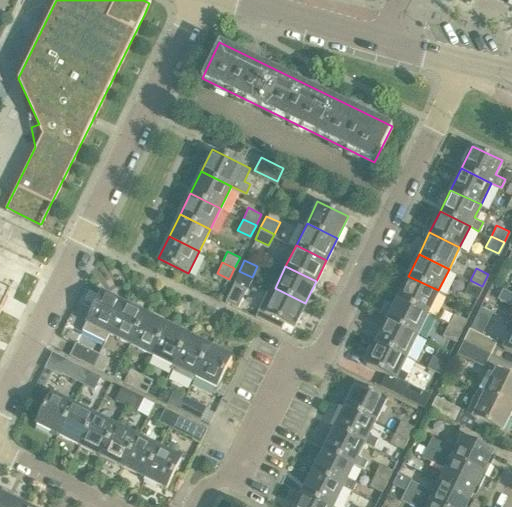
[(252,277),(239,271),(225,299),(238,306),(252,277)]
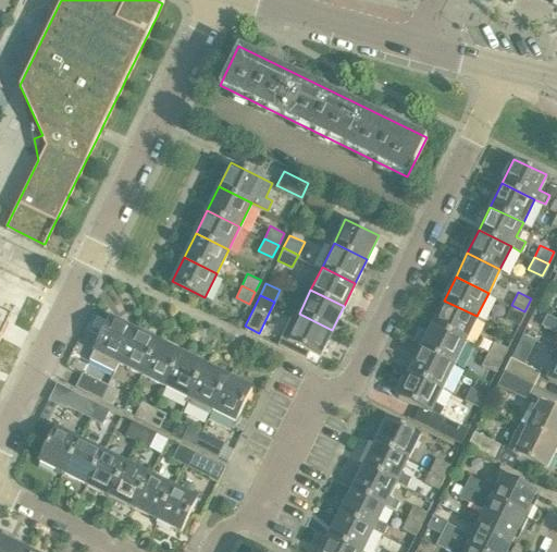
[(465,340),(477,316),(444,301),(432,323),(465,340)]
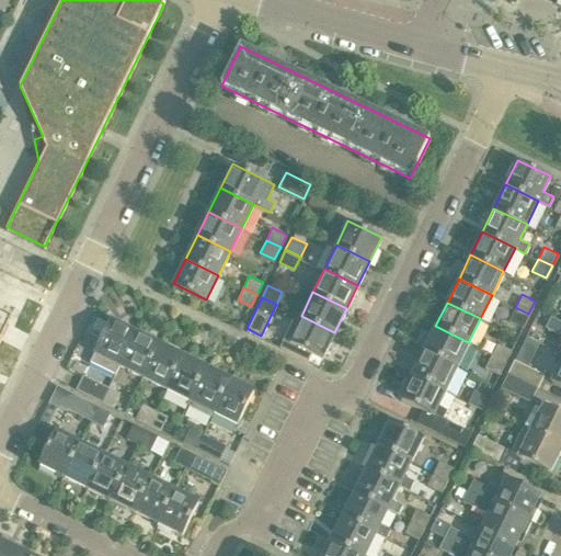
[(524,322),(528,314),(515,307),(511,316),(524,322)]
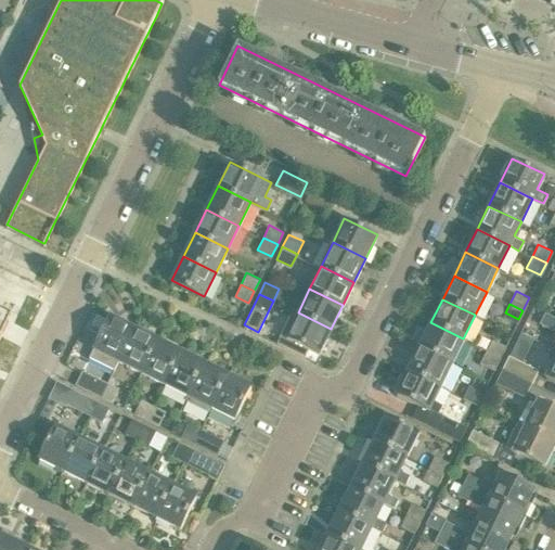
[(0,333),(9,315),(10,314),(0,308),(0,333)]
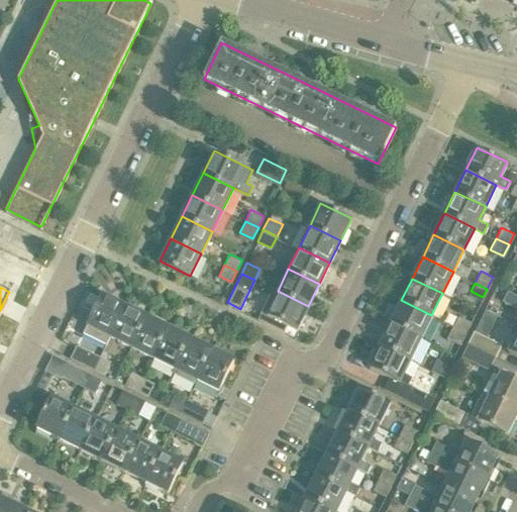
[(95,307),(83,331),(106,342),(110,334),(109,334),(125,303),(102,292),(101,295),(90,289),(84,301),(95,307)]
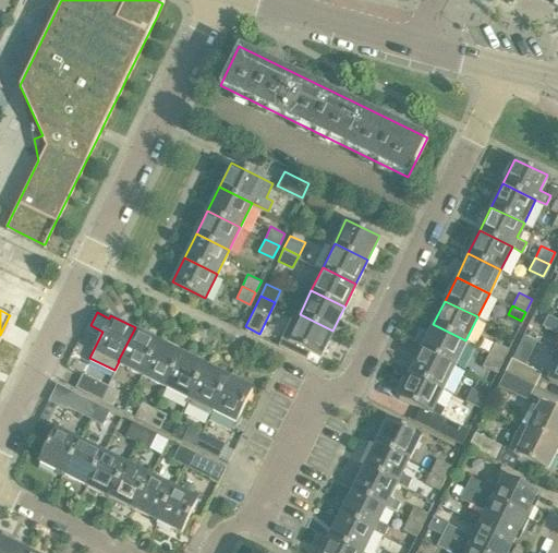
[(300,314),(293,312),(278,343),(306,357),(311,350),(320,355),(332,331),(300,314)]
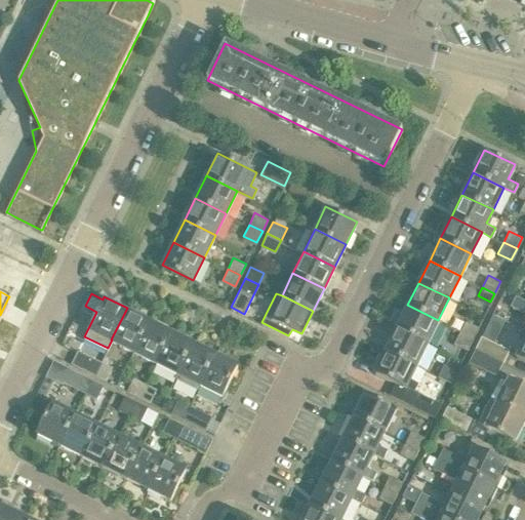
[(523,311),(524,305),(524,297),(515,293),(510,305),(523,311)]
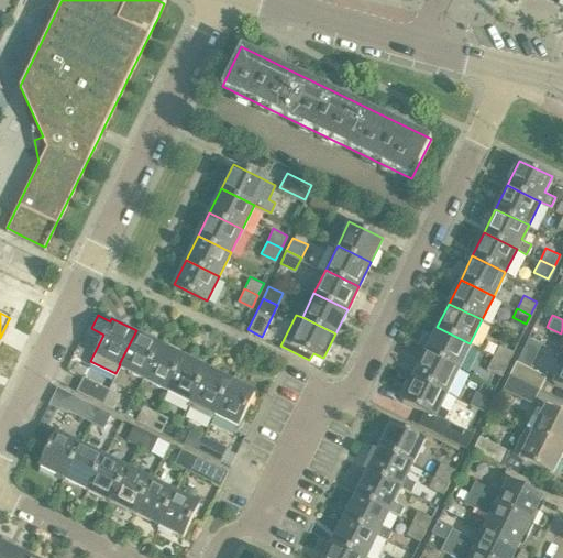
[(459,367),(470,343),(437,327),(426,351),(459,367)]
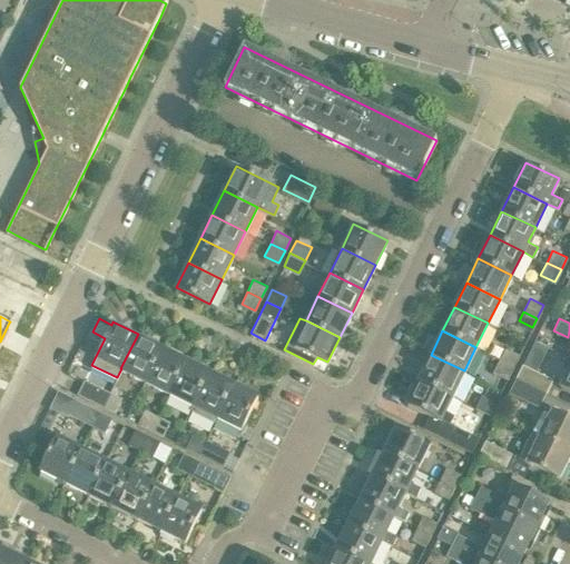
[(138,334),(120,368),(121,368),(145,381),(161,346),(138,334)]
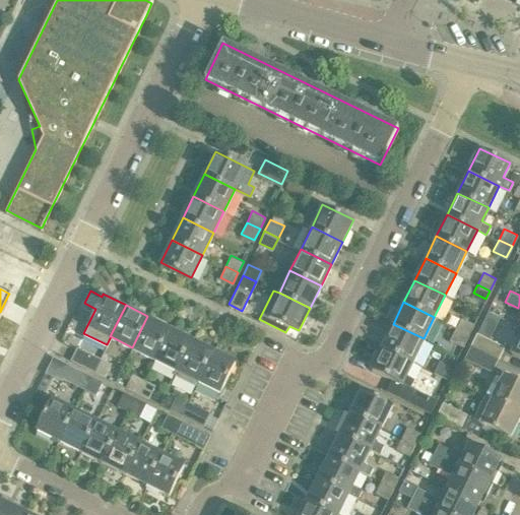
[(147,316),(132,347),(153,358),(169,327),(147,316)]
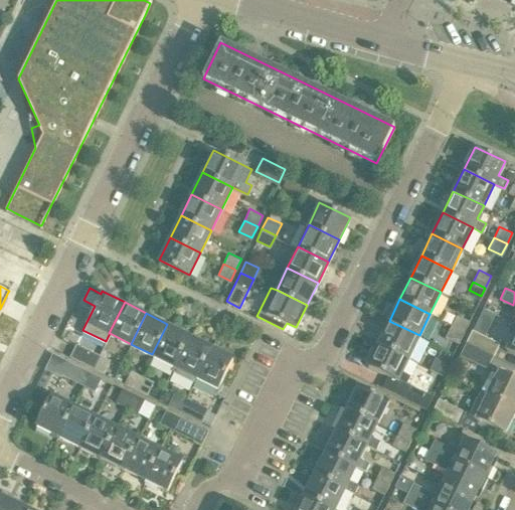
[(464,331),(469,320),(457,314),(452,325),(464,331)]
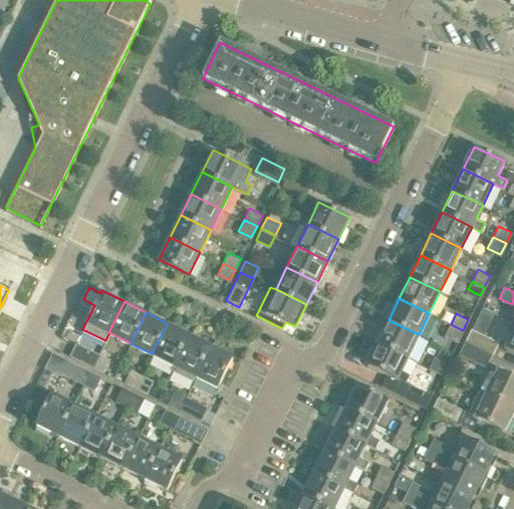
[(513,351),(513,321),(511,319),(505,331),(512,334),(505,347),(513,351)]
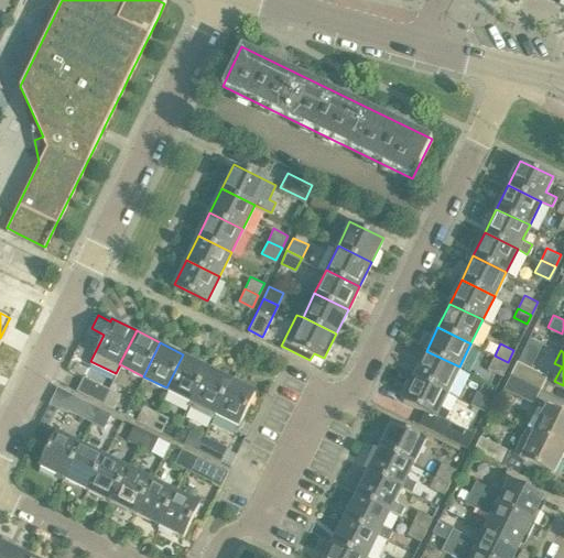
[(447,391),(459,367),(426,351),(414,374),(447,391)]
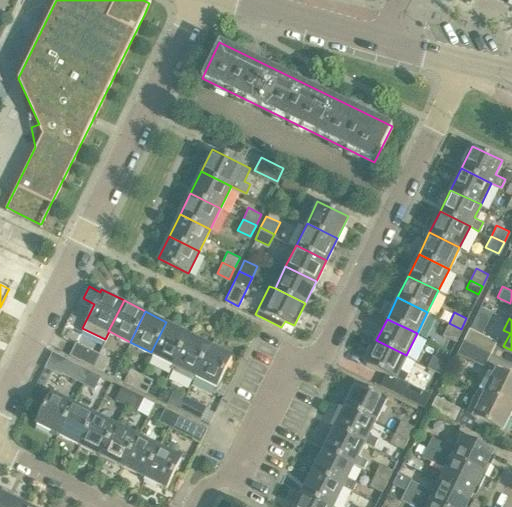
[(166,322),(151,352),(173,363),(188,332),(166,322)]
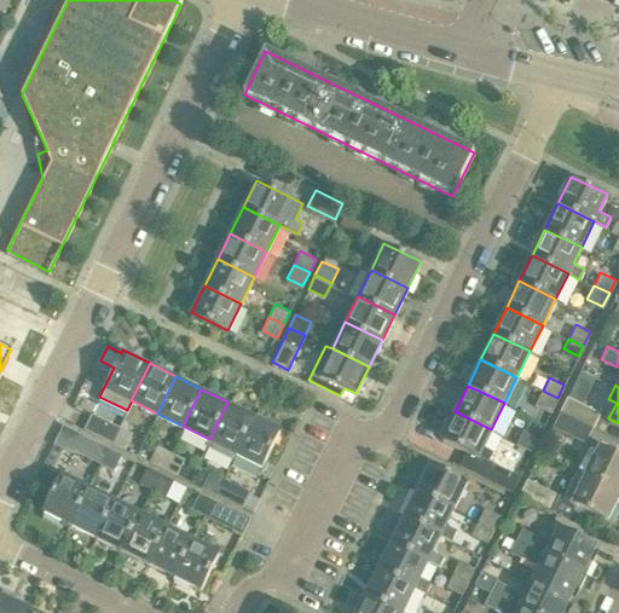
[(551,410),(557,398),(543,391),(537,402),(551,410)]
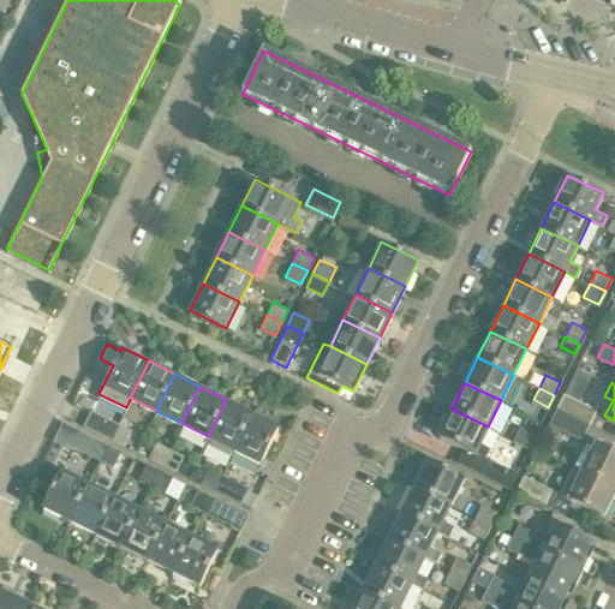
[(590,422),(597,407),(563,392),(556,406),(590,422)]
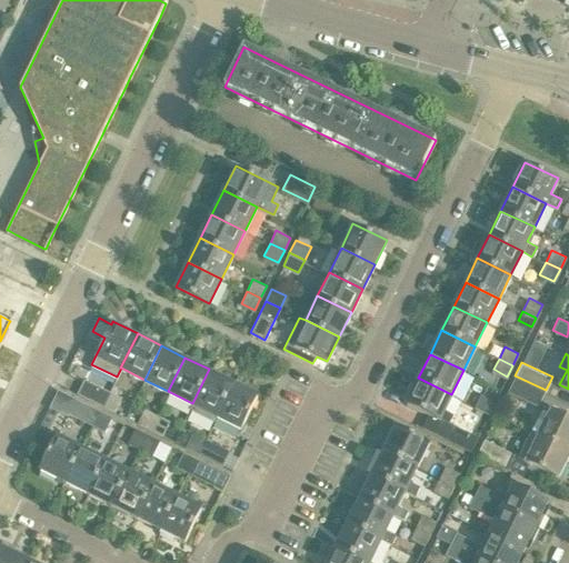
[(192,403),(190,408),(215,420),(217,415),(233,381),(209,369),(192,403)]
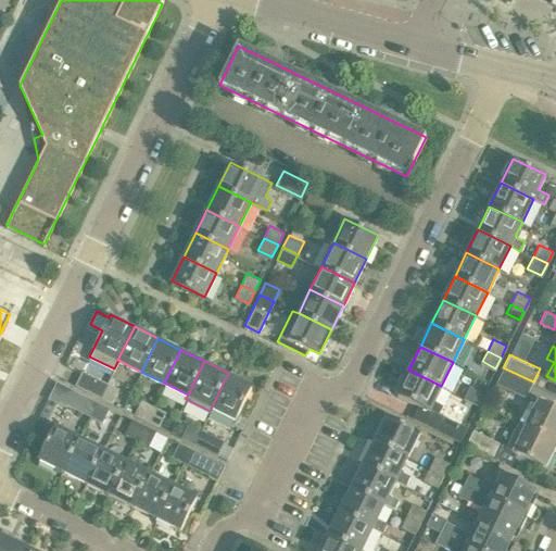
[(526,397),(533,382),(503,367),(496,382),(526,397)]
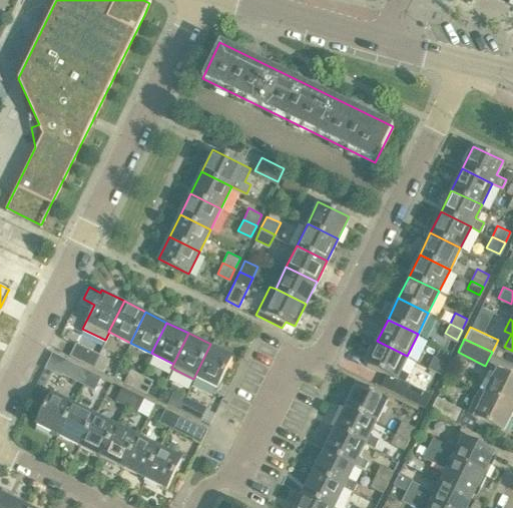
[(92,364),(99,351),(76,340),(70,353),(92,364)]
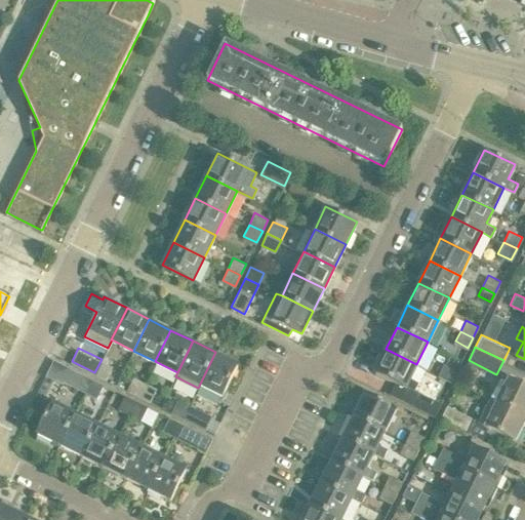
[(435,414),(441,402),(414,389),(417,382),(410,377),(416,364),(386,349),(375,371),(396,382),(391,394),(435,414)]
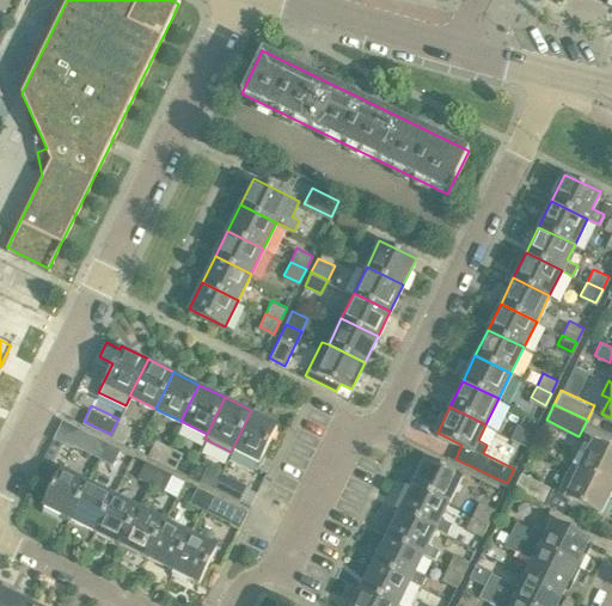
[(251,410),(233,447),(258,460),(276,423),(251,410)]
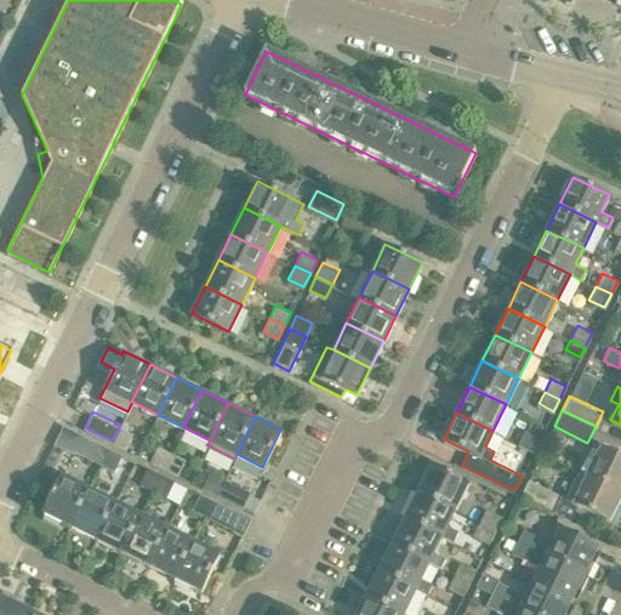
[(126,448),(134,432),(120,425),(112,440),(126,448)]
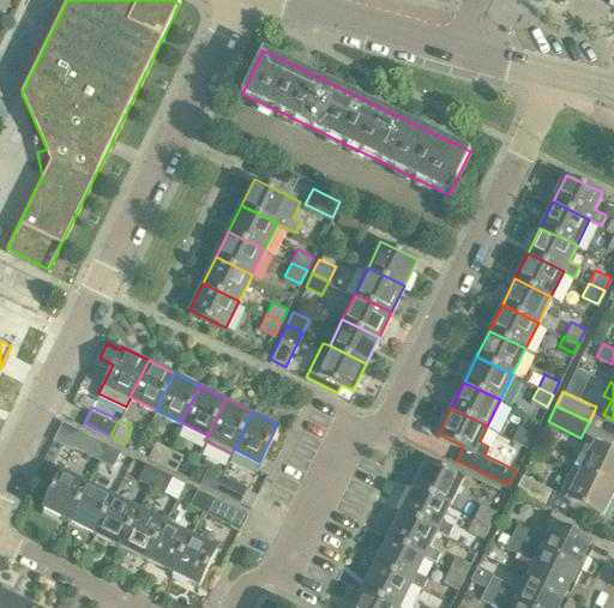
[(528,445),(535,432),(519,425),(512,438),(528,445)]
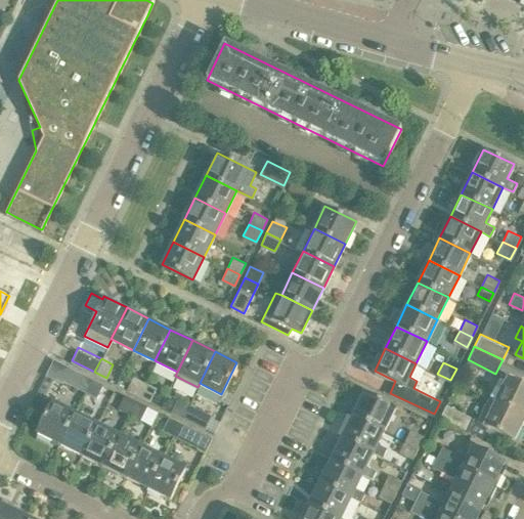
[(85,391),(92,377),(69,365),(61,380),(85,391)]
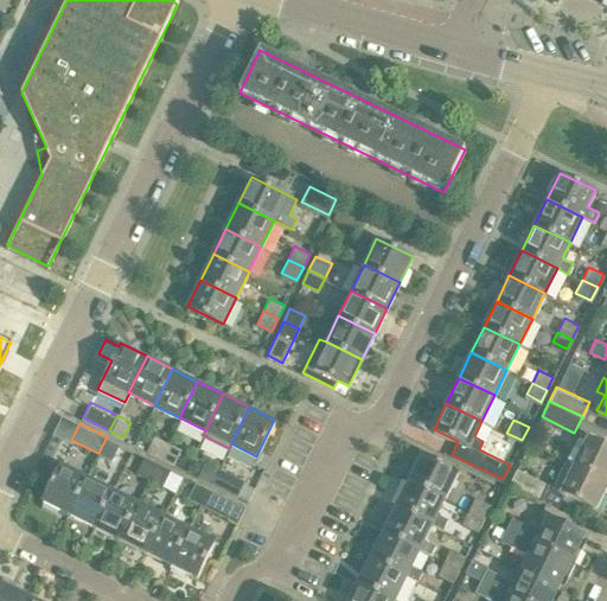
[(160,456),(168,441),(155,434),(147,449),(160,456)]
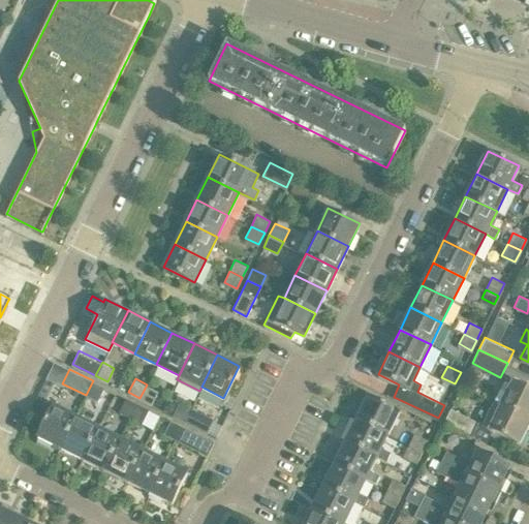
[(97,401),(98,399),(104,387),(93,380),(86,395),(97,401)]
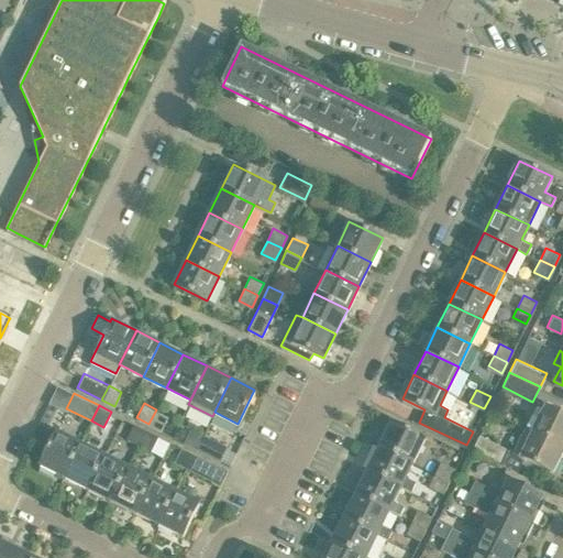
[(562,445),(562,413),(545,405),(533,430),(532,430),(562,445)]
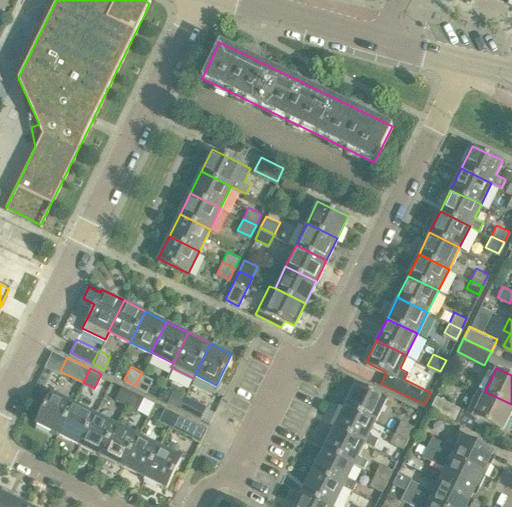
[(147,390),(153,377),(142,372),(135,385),(147,390)]
